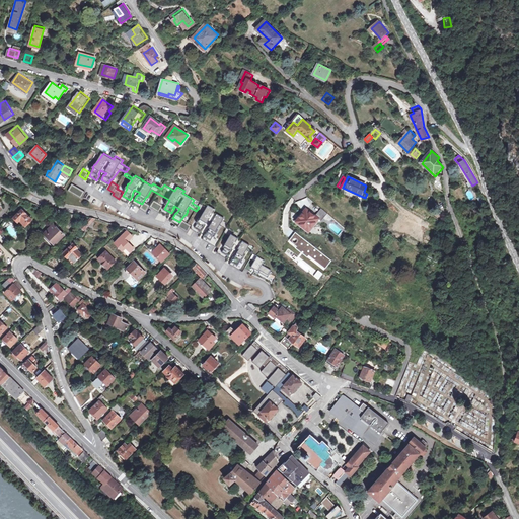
[(86,191),(73,183),(69,191),(82,198),(86,191)]
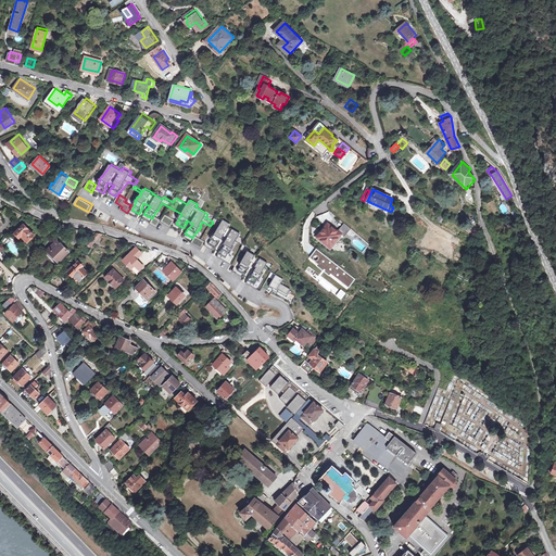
[(162,219),(161,222),(172,227),(176,220),(165,214),(162,219)]
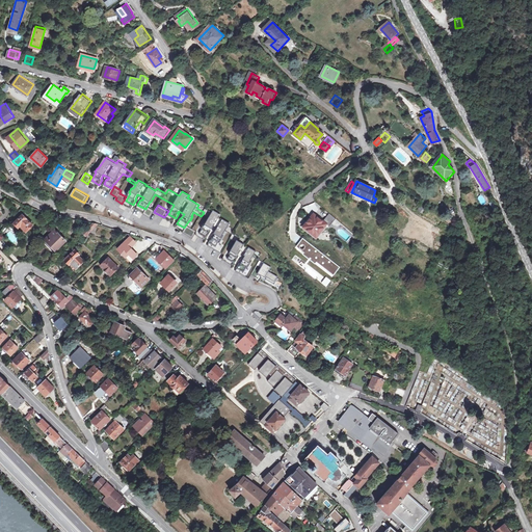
[(155,210),(148,207),(143,213),(151,217),(154,212),(155,210)]
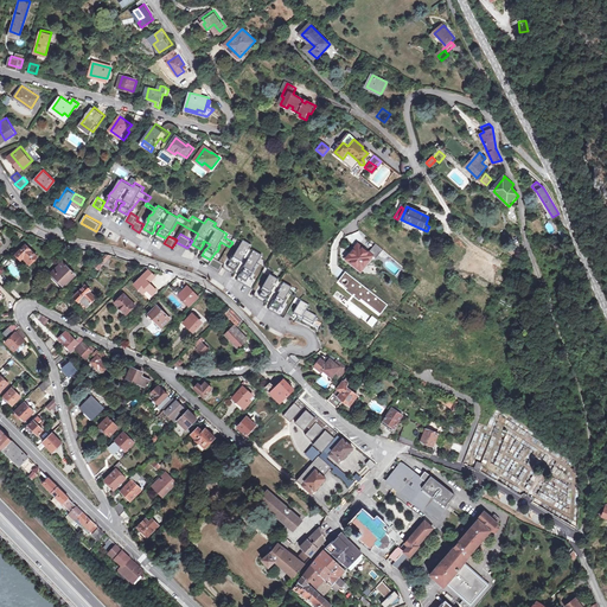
[(225,264),(223,267),(235,274),(236,272),(237,272),(241,266),(238,264),(241,262),(247,266),(243,272),(242,270),(238,276),(237,280),(257,291),(254,295),(267,304),(269,300),(268,300),(272,294),(270,294),(273,292),(279,295),(275,300),(274,300),(269,308),(285,318),(287,313),(296,298),(298,298),(295,296),(296,293),(291,291),(293,287),(285,282),(280,289),(275,286),(280,279),(273,275),(274,272),(266,267),(269,262),(261,259),(263,255),(255,250),(249,260),(246,257),(253,244),(244,240),(242,243),(235,238),(232,242),(231,244),(238,248),(236,254),(235,253),(231,259),(230,256),(225,264)]
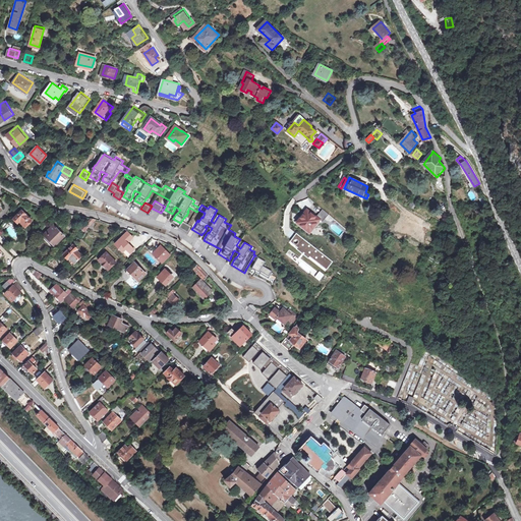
[(34,220),(22,209),(14,217),(12,220),(16,224),(19,222),(24,228),(34,220)]
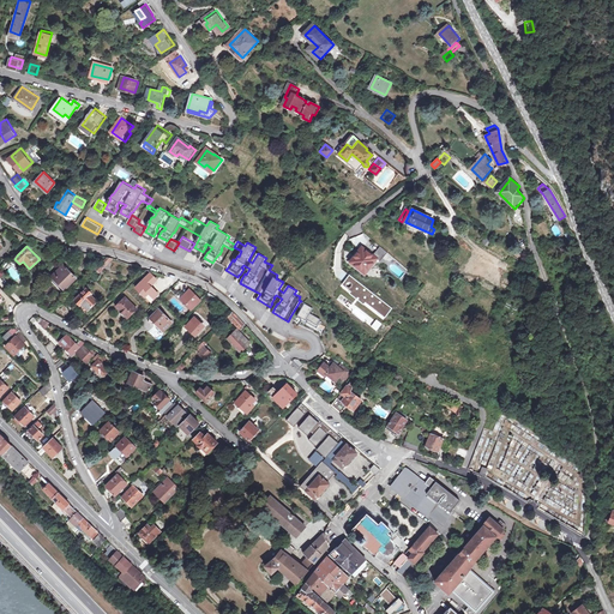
[(391,256),(384,250),(375,258),(365,250),(354,264),(367,275),(379,262),(384,264),(391,256)]
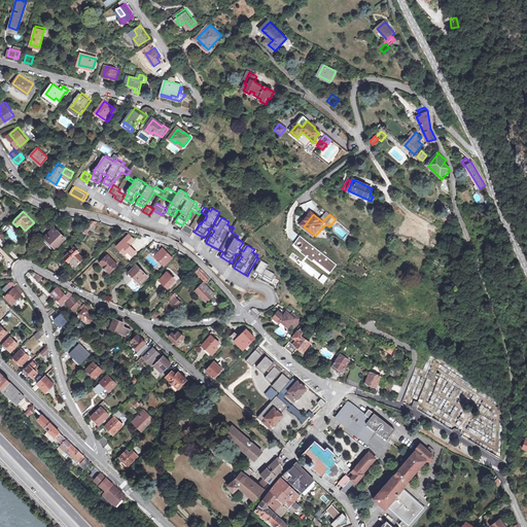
[(90,229),(95,224),(97,221),(92,220),(82,230),(85,233),(90,229)]
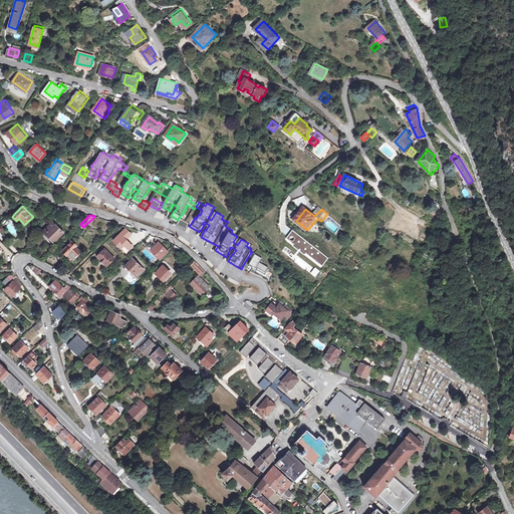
[(191,224),(181,218),(177,225),(187,230),(189,226),(191,224)]
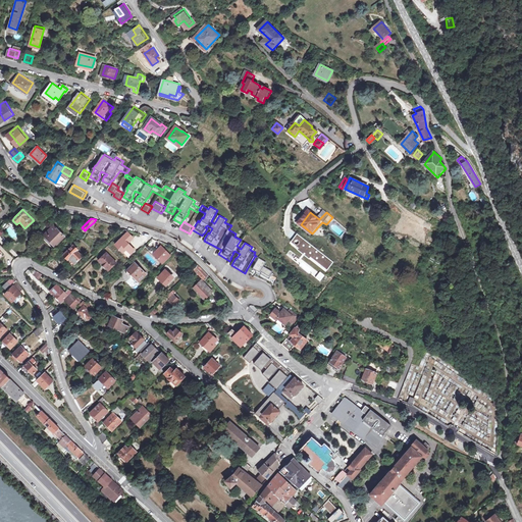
[(64,236),(54,224),(44,235),(54,245),(64,236)]
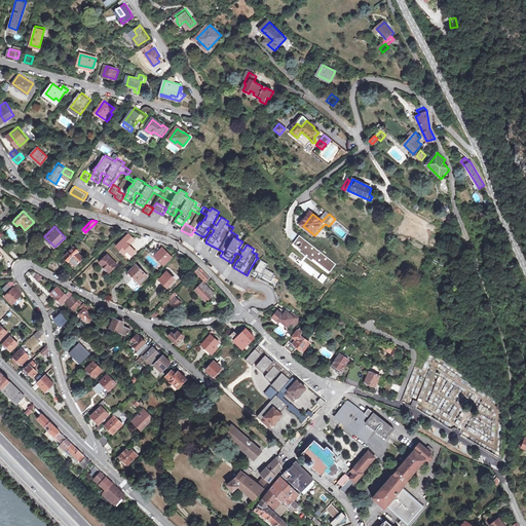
[(336,264),(299,235),(287,249),(286,258),(322,285),(336,264)]
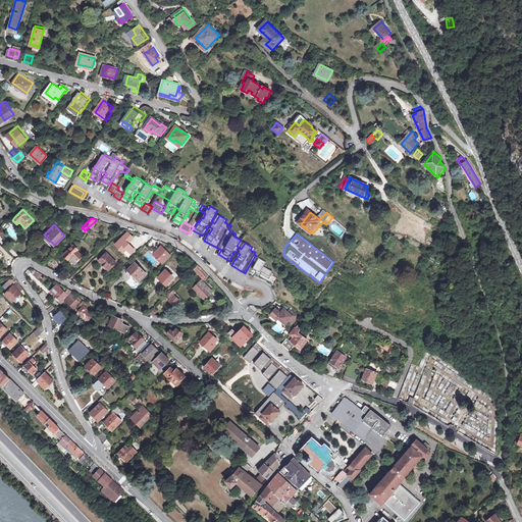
[(171,255),(162,245),(154,253),(163,263),(171,255)]
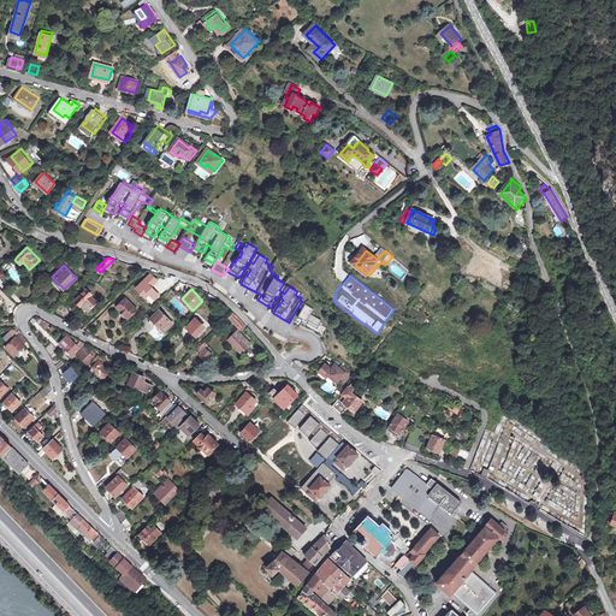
[(93,295),(87,290),(76,301),(76,302),(77,303),(78,304),(80,306),(86,311),(78,318),(83,321),(89,315),(87,313),(93,307),(95,307),(96,306),(95,303),(96,303),(90,296),(93,295)]
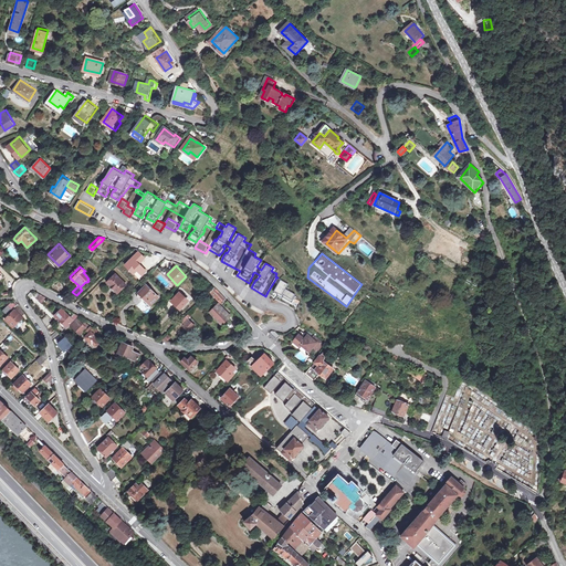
[(108,282),(109,283),(118,292),(119,293),(128,285),(116,274),(108,282)]
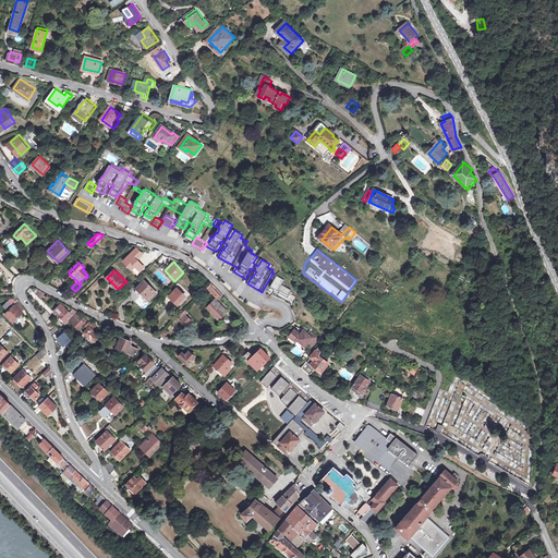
[(284,280),(273,274),(264,288),(269,291),(271,287),(276,289),(275,291),(279,293),(280,292),(288,296),(292,290),(282,284),(284,280)]
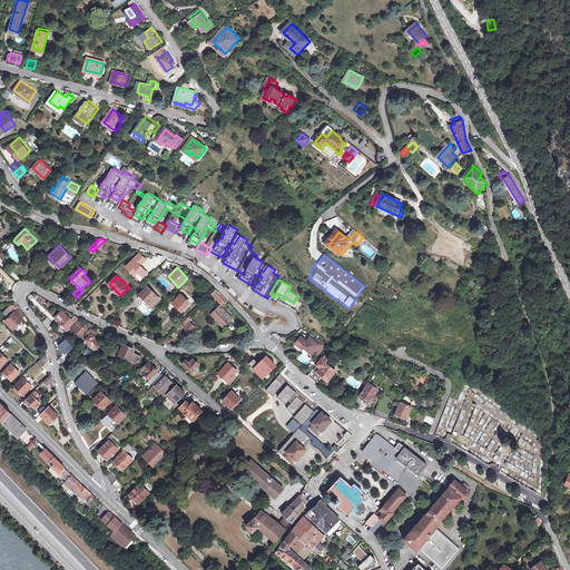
[(117,295),(119,294),(110,285),(108,287),(117,295)]
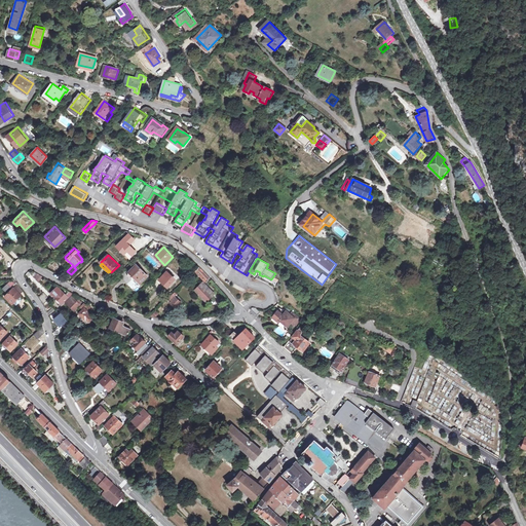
[(147,276),(137,265),(129,272),(128,273),(127,274),(128,275),(128,276),(129,277),(130,277),(133,278),(139,285),(147,276)]
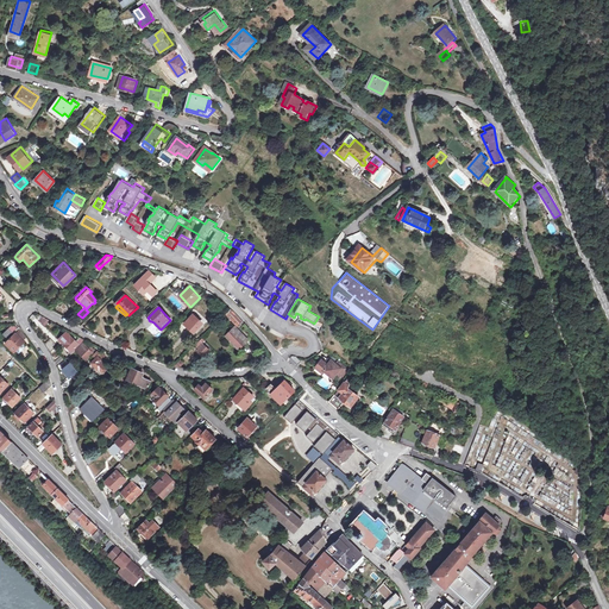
[(234,312),(231,309),(226,314),(234,322),(236,322),(239,326),(243,322),(234,312)]
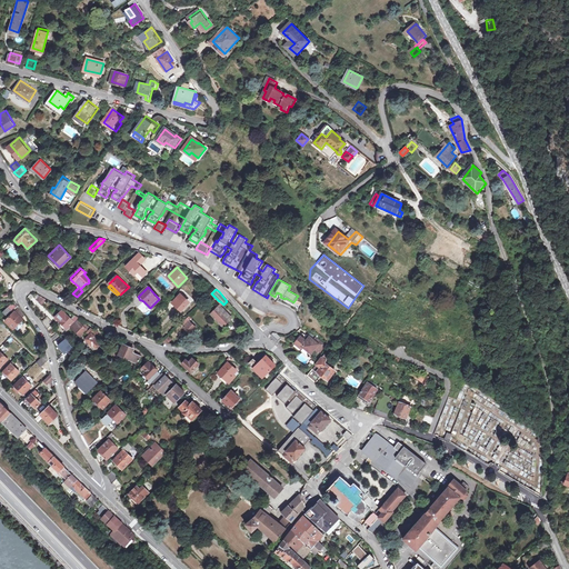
[(189,302),(180,293),(172,301),(180,310),(189,302)]
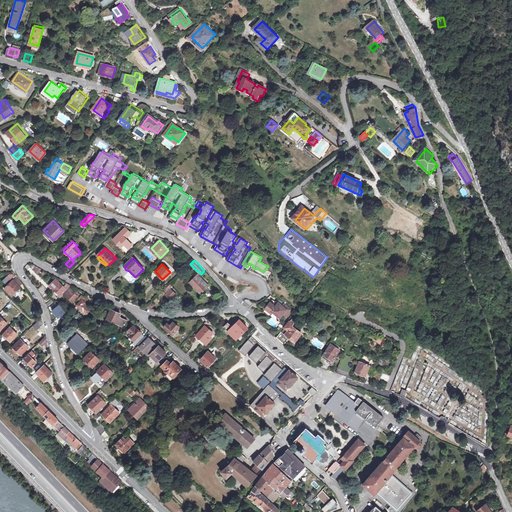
[(203,281),(200,278),(198,275),(190,283),(199,292),(205,286),(203,283),(204,283),(202,281),(203,281)]
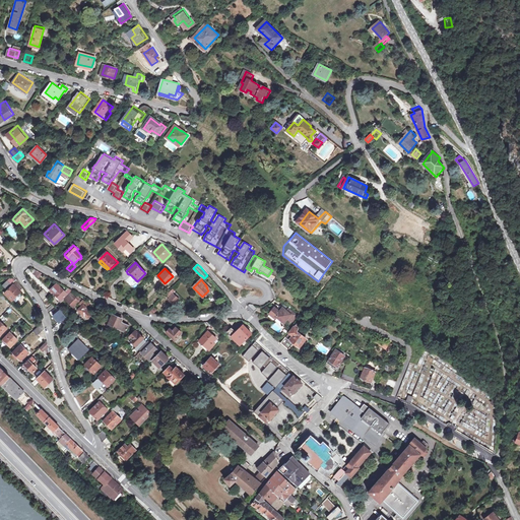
[(14,300),(20,293),(21,291),(21,290),(23,288),(17,282),(15,284),(14,283),(14,284),(5,294),(13,301),(14,300)]
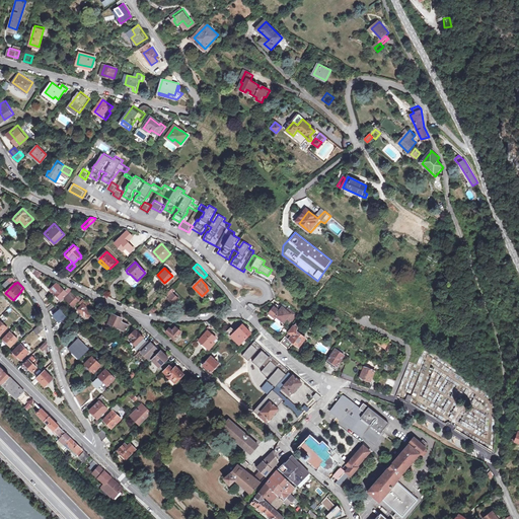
[(51,290),(59,299),(62,295),(63,297),(71,289),(69,288),(65,292),(57,284),(51,290)]
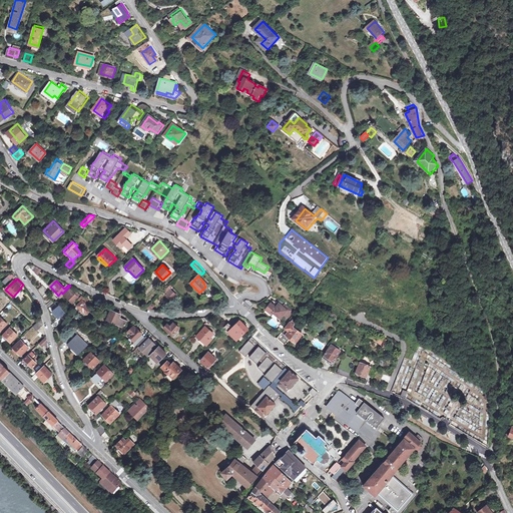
[(209,287),(203,282),(202,282),(204,284),(203,284),(205,287),(199,293),(201,295),(209,287)]
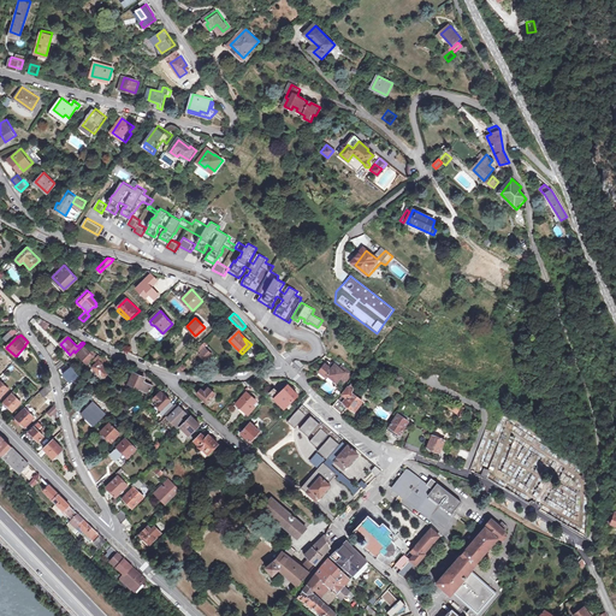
[(49,354),(51,357),(58,349),(52,342),(45,348),(49,354)]
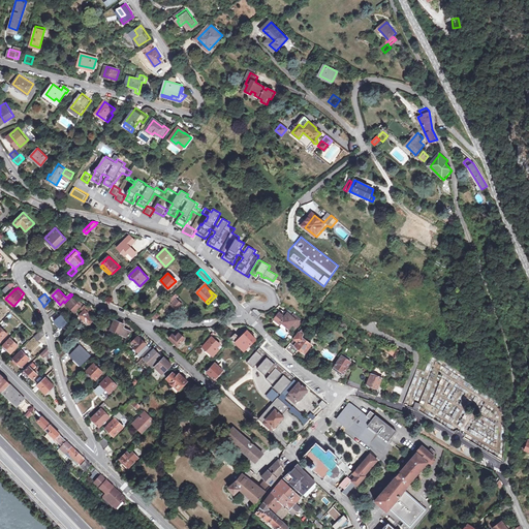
[(176,299),(180,296),(178,293),(170,301),(178,309),(182,305),(181,304),(182,303),(181,302),(180,303),(176,299)]
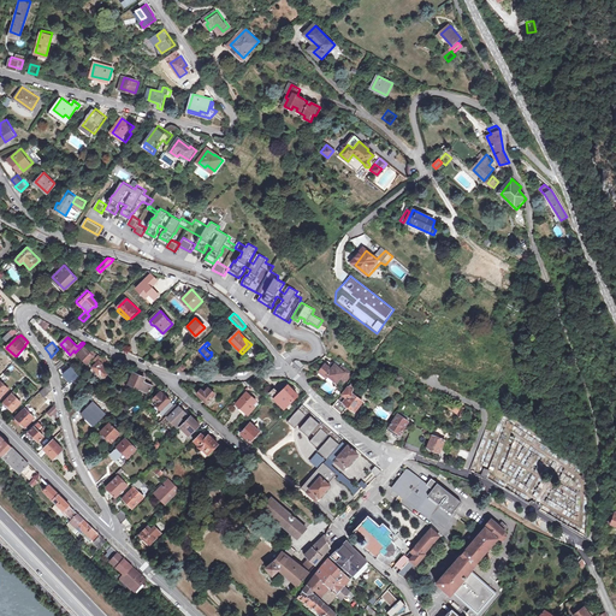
[(27,350),(24,347),(17,355),(19,357),(27,350)]
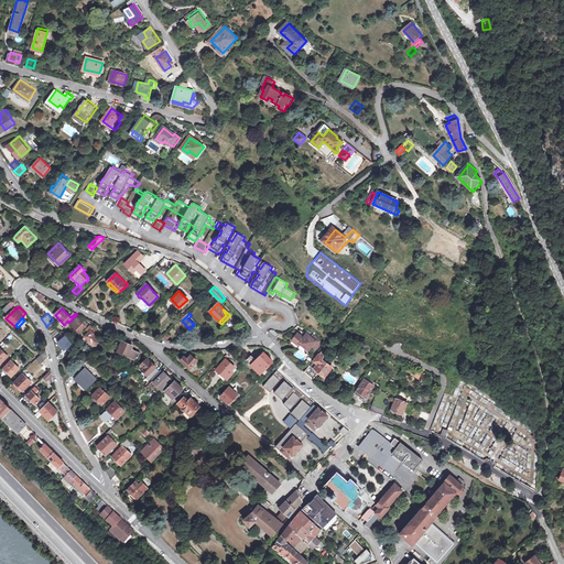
[(76,318),(71,324),(79,334),(88,324),(87,323),(86,324),(84,321),(82,323),(76,318)]
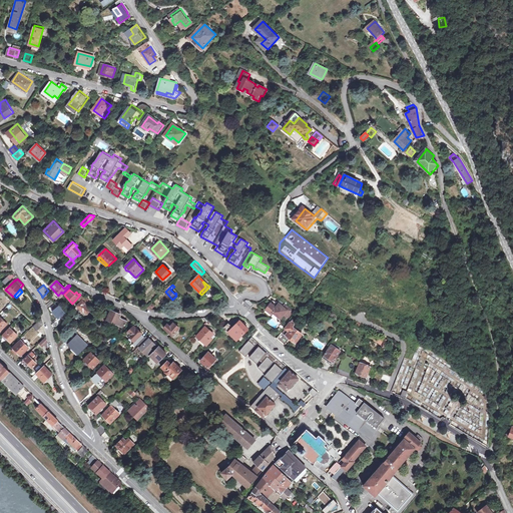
[(90,301),(86,297),(85,299),(81,303),(77,307),(83,313),(82,314),(84,317),(91,310),(86,305),(90,301)]
